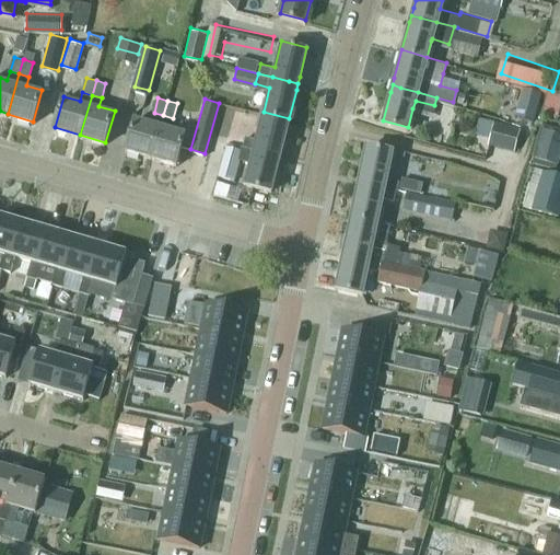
[(211,136),(234,142),(244,108),(220,102),(211,136)]
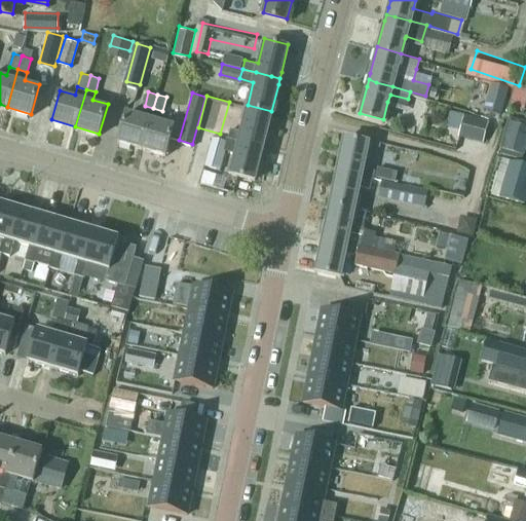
[(127,110),(119,139),(143,146),(153,108),(145,106),(144,105),(141,114),(127,110)]
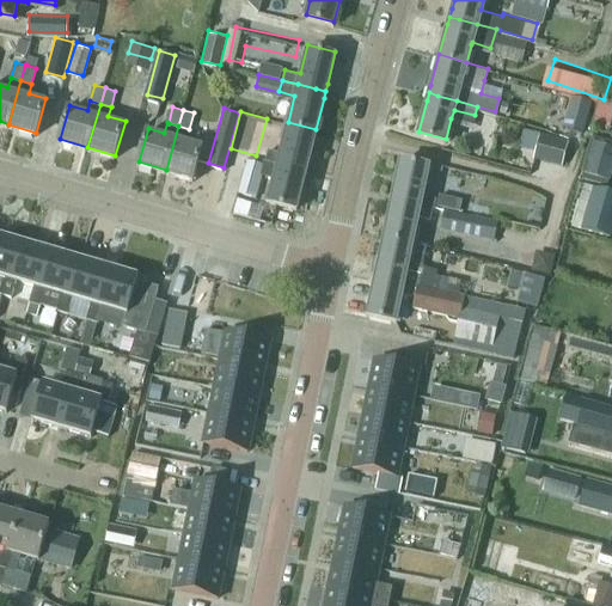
[(269,146),(265,158),(297,165),(306,167),(308,160),(316,129),(288,122),(281,150),(269,146)]
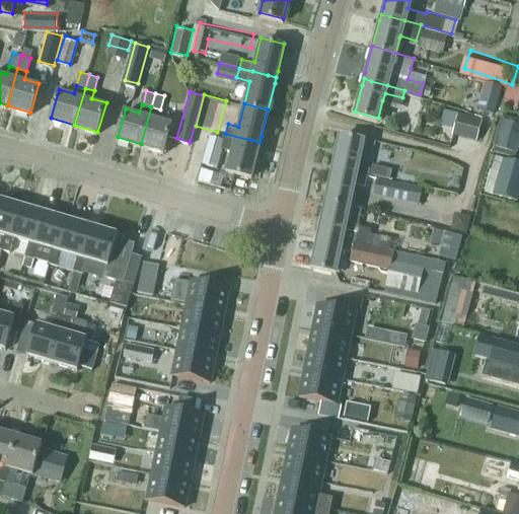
[(151,106),(141,144),(164,150),(172,122),(158,118),(160,109),(151,106)]
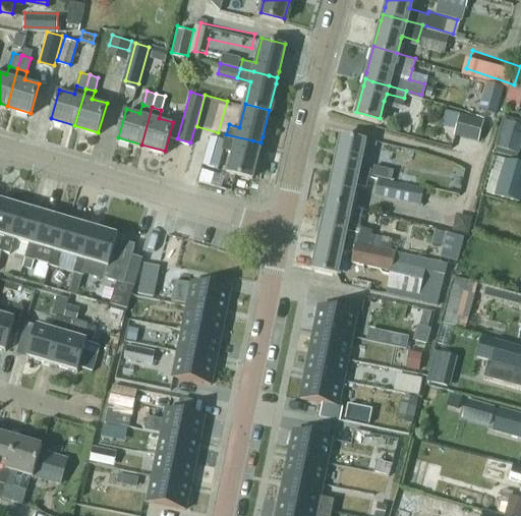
[(454,132),(478,138),(484,117),(460,111),(454,132)]
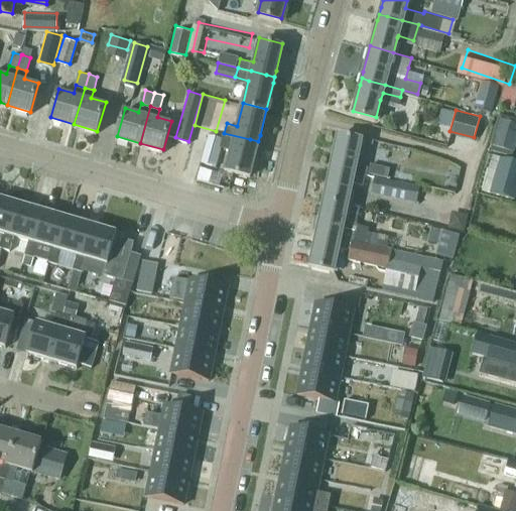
[(500,117),(493,143),(508,148),(513,130),(515,122),(500,117)]
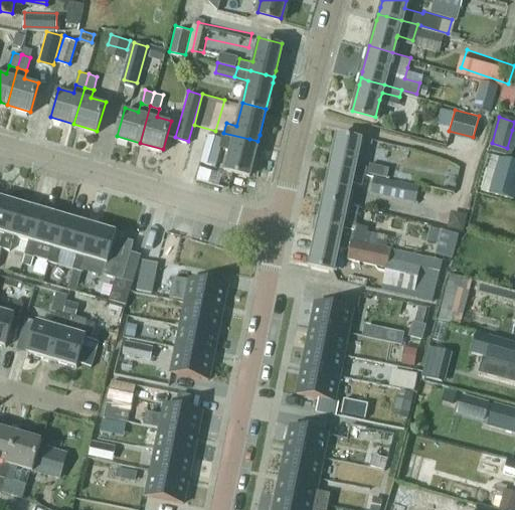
[(201,158),(215,162),(220,144),(222,135),(208,131),(201,158)]
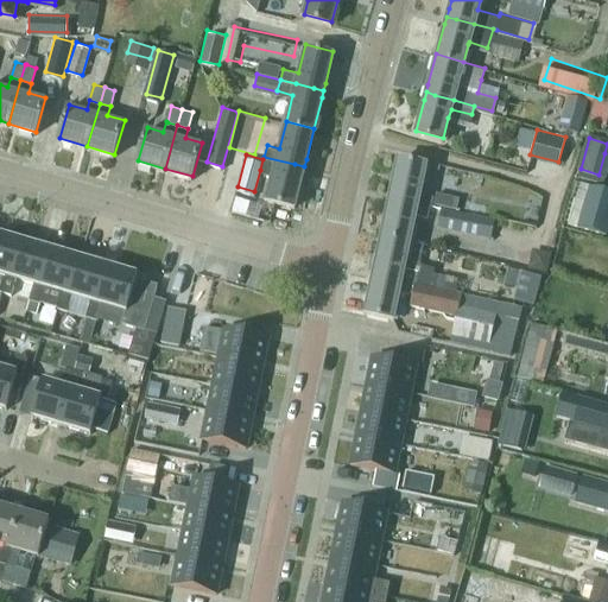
[(392,187),(390,195),(399,196),(430,203),(432,192),(420,190),(426,162),(398,156),(392,187)]
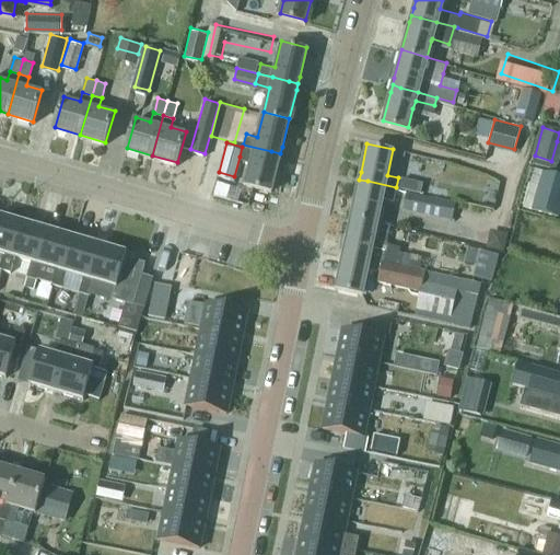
[(243,145),(240,157),(252,160),(246,183),(271,189),(278,160),(280,153),(271,151),(243,145)]
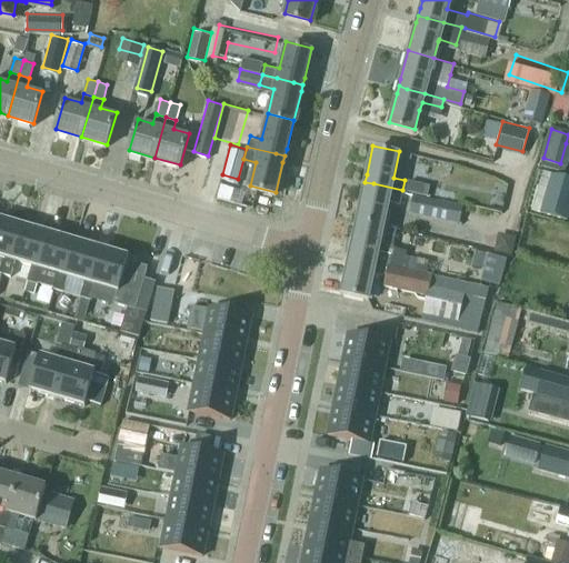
[(531,207),(568,217),(568,174),(542,168),(531,207)]
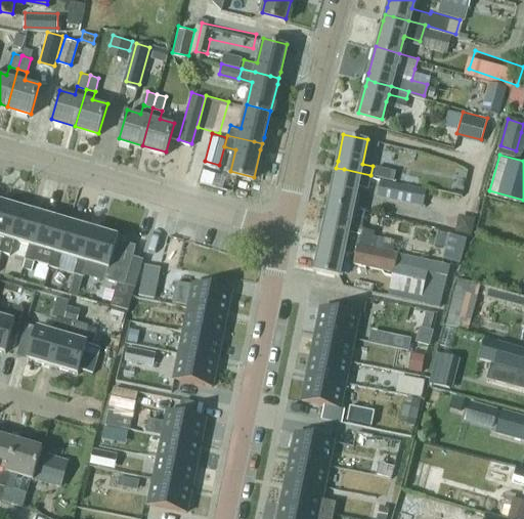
[(376,163),(374,173),(394,177),(396,168),(376,163)]
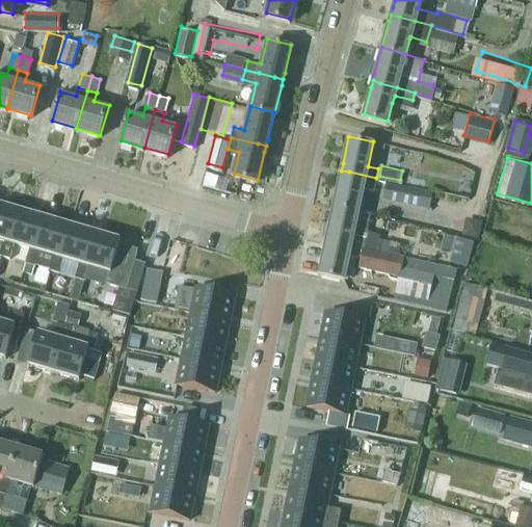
[(340,177),(334,204),(358,209),(364,185),(374,188),(376,178),(349,172),(341,170),(340,177)]
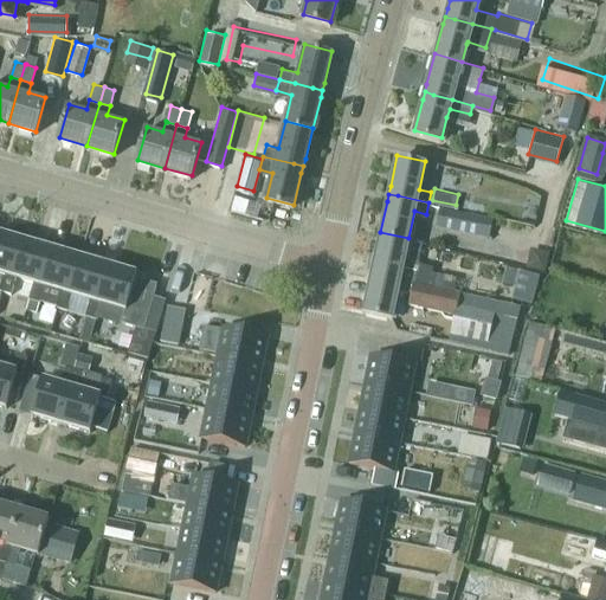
[(478,213),(442,205),(438,221),(488,232),(491,215),(478,213)]
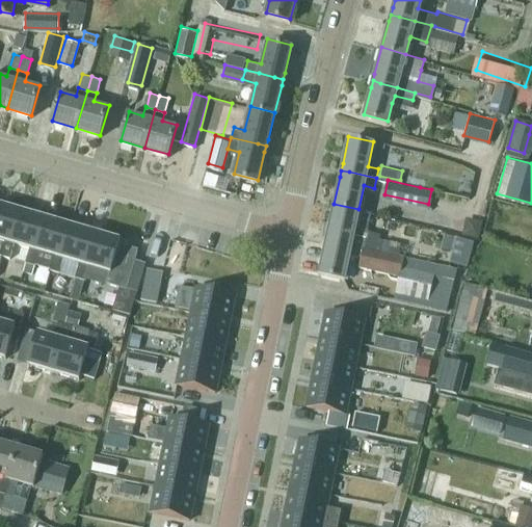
[(0,253),(4,238),(11,240),(21,208),(0,201),(0,253)]
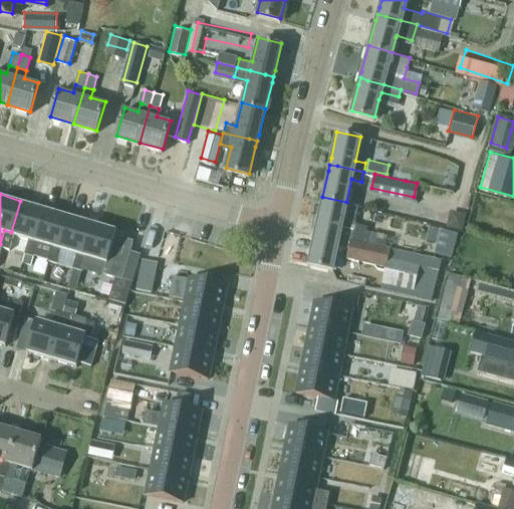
[(317,223),(316,229),(323,231),(339,234),(350,237),(364,240),(366,229),(367,224),(353,221),(357,204),(346,202),(322,197),(317,223)]
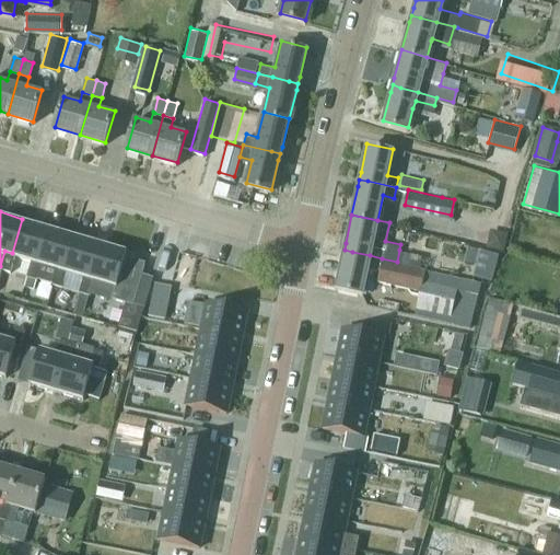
[(0,266),(0,267),(0,290),(4,291),(11,268),(26,273),(31,258),(38,261),(48,227),(22,219),(12,253),(4,251),(0,266)]
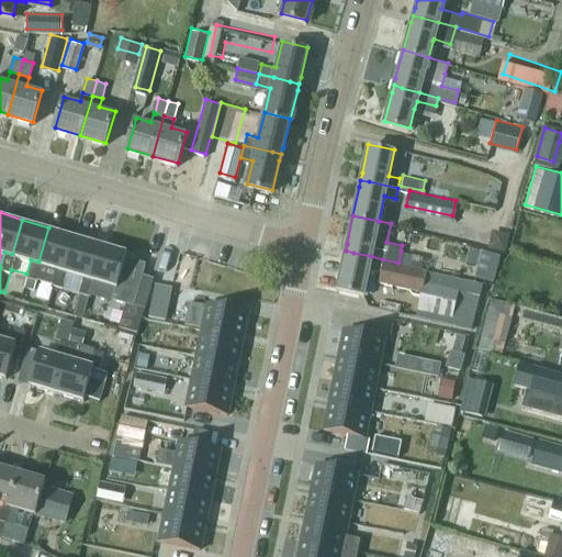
[(26,274),(24,283),(34,287),(37,278),(53,282),(57,267),(64,269),(75,235),(48,227),(38,262),(31,259),(26,274)]
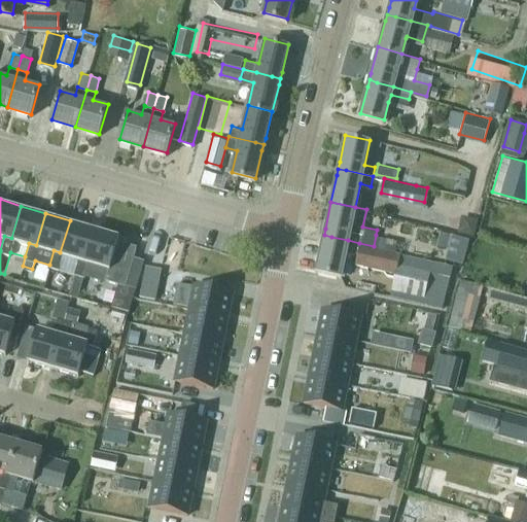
[(49,265),(49,266),(59,268),(73,273),(78,257),(84,259),(94,228),(70,220),(60,252),(54,250),(49,265)]
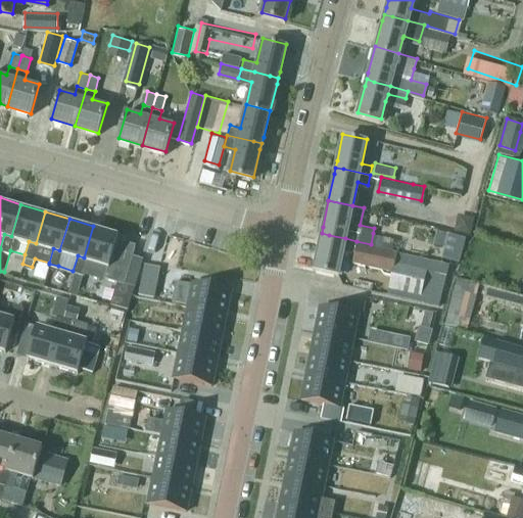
[(75,271),(69,289),(78,291),(84,270),(124,282),(125,281),(134,249),(136,242),(116,237),(117,233),(93,226),(84,257),(78,255),(73,271),(75,271)]
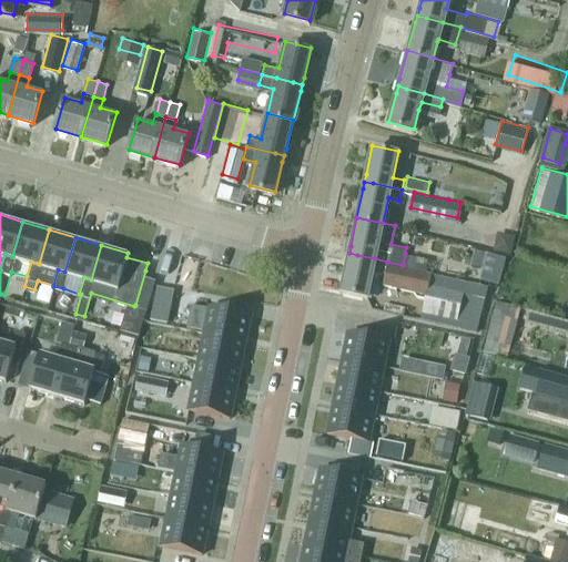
[(479,247),(473,273),(496,278),(501,251),(487,247),(487,249),(479,247)]
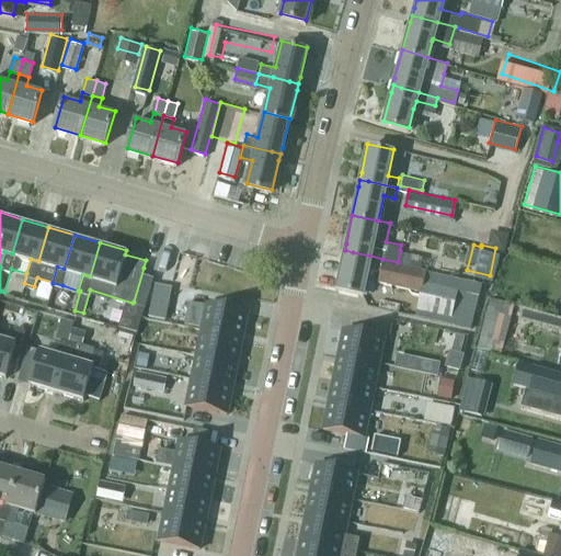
[(343,258),(338,286),(363,292),(368,267),(380,269),(378,279),(421,288),(415,313),(471,325),(482,282),(382,259),(370,256),(353,252),(345,250),(343,258)]
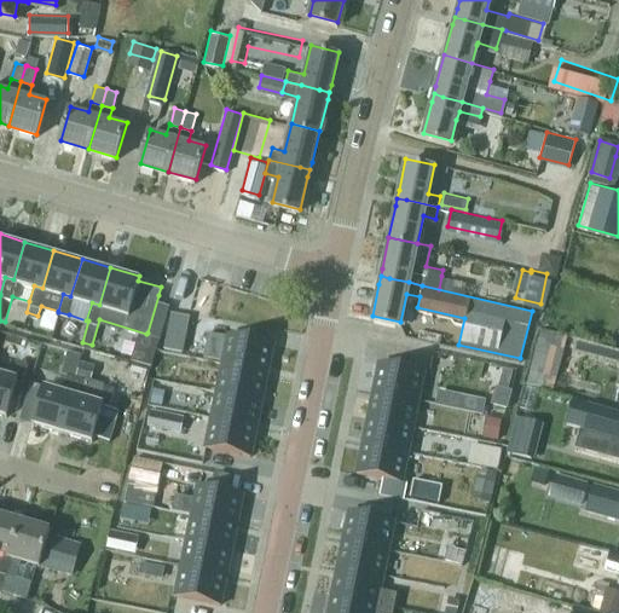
[(171,308),(167,328),(186,331),(190,312),(171,308)]
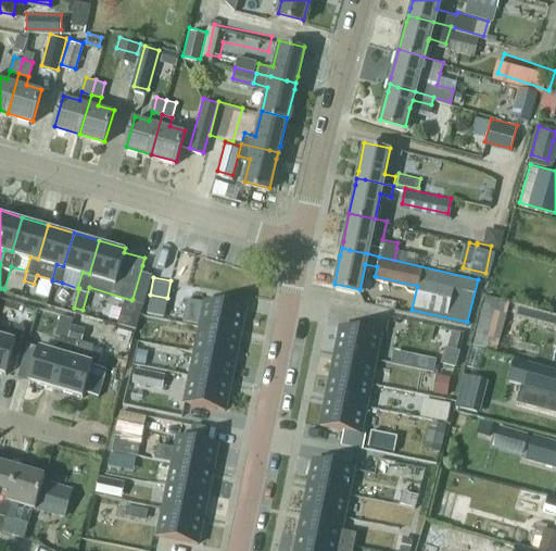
[(241,332),(247,305),(206,297),(201,323),(241,332)]
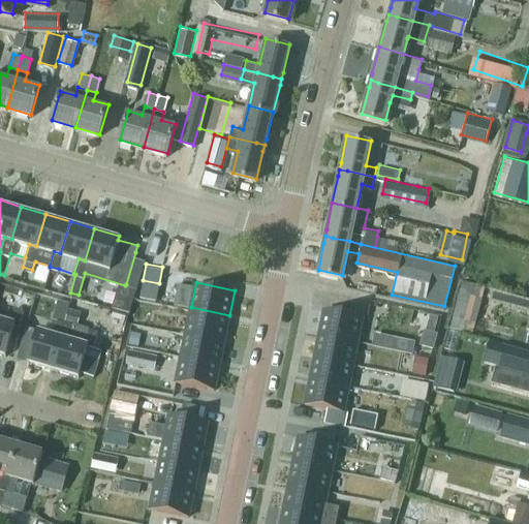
[(463,288),(460,315),(479,317),(484,291),(463,288)]
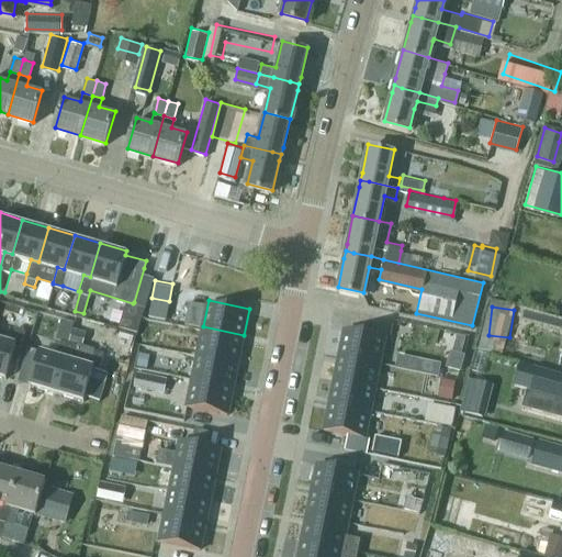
[(0,374),(7,376),(17,343),(22,344),(26,327),(18,325),(12,341),(0,336),(0,374)]
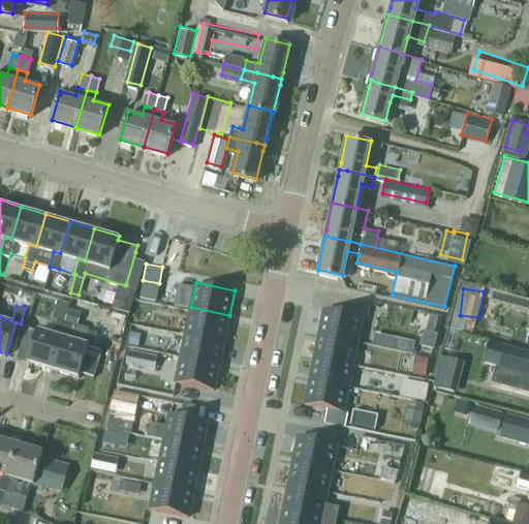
[(186,332),(224,340),(229,315),(191,307),(186,332)]
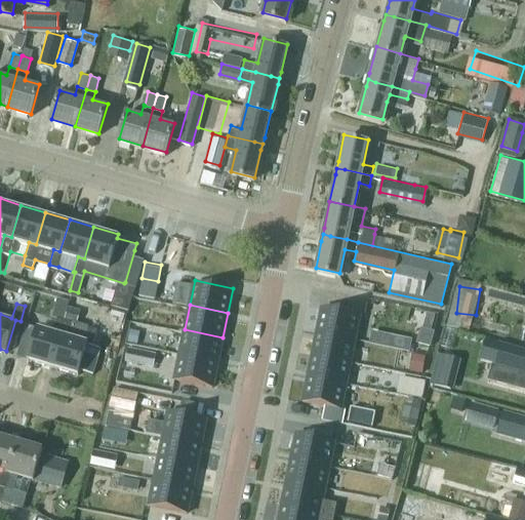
[(321,305),(317,330),(355,337),(360,313),(321,305)]
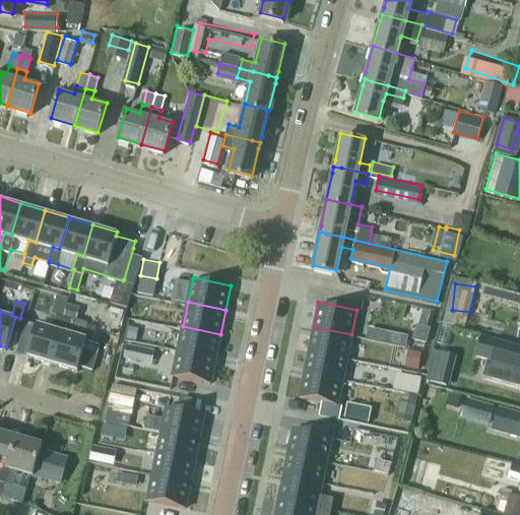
[(27,353),(54,363),(64,331),(70,332),(74,318),(56,312),(52,327),(37,322),(27,353)]
